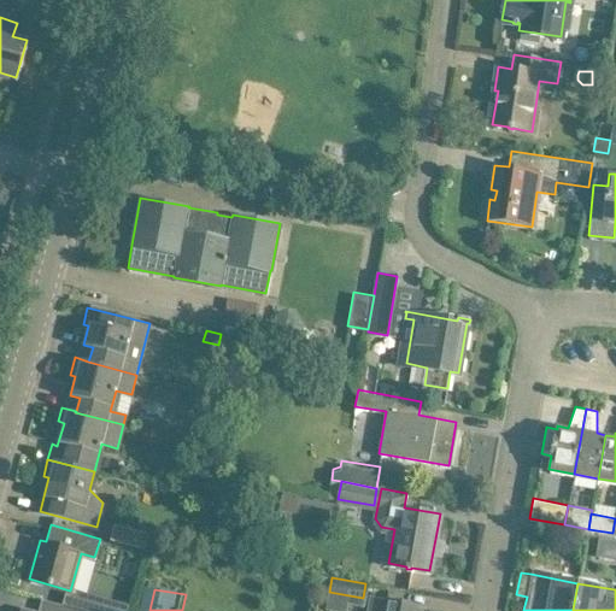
[(422,610),(423,606),(383,599),(381,610),(422,610)]
